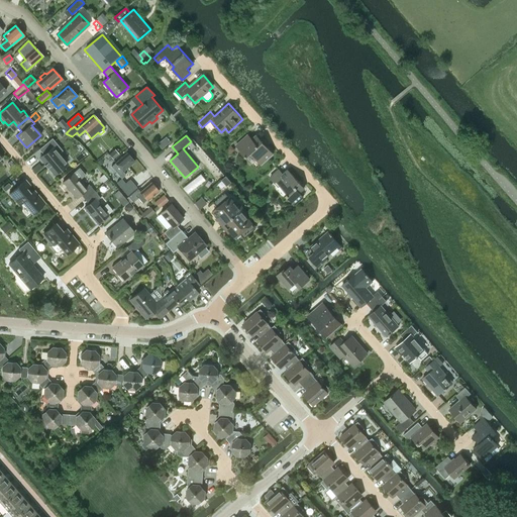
[(257,135),(252,139),(248,135),(236,146),(246,158),(250,153),(261,165),(273,153),(257,135)]
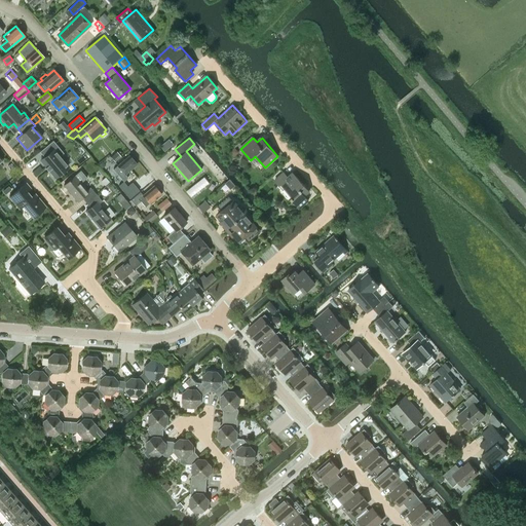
[(64,153),(53,141),(40,152),(44,157),(40,160),(55,180),(71,167),(62,156),(64,153)]
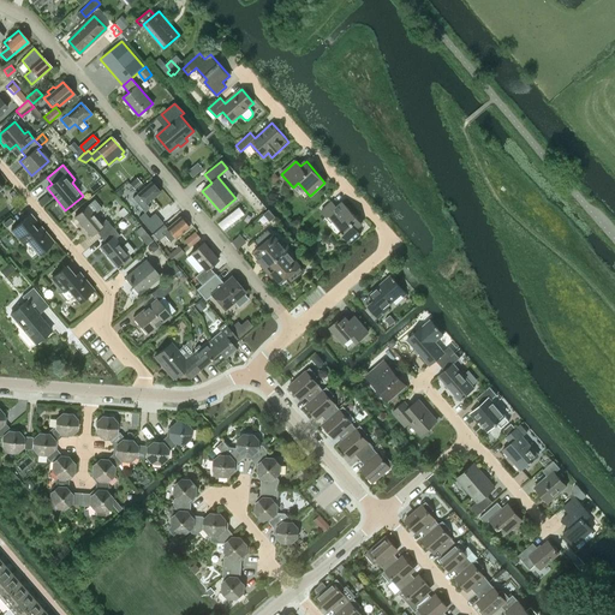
[(135,189),(141,183),(137,178),(130,184),(124,189),(127,192),(123,197),(124,198),(135,190),(135,189)]
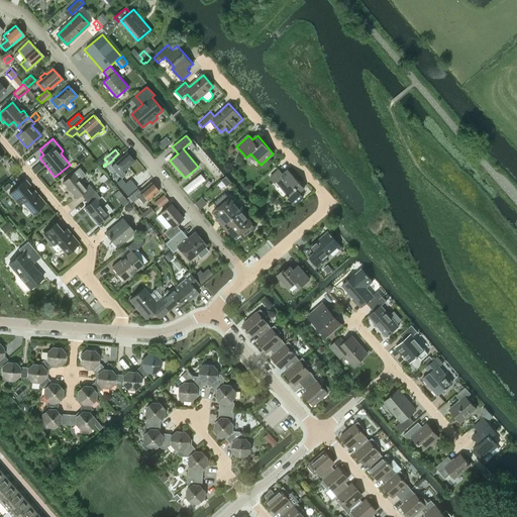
[(134,162),(126,152),(111,166),(121,179),(125,175),(122,172),(134,162)]
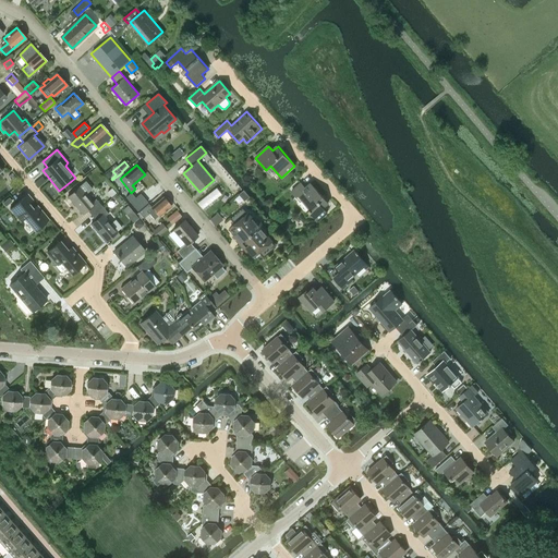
[(85,193),(92,189),(85,181),(68,196),(82,214),(87,209),(92,215),(101,206),(95,198),(92,201),(85,193)]
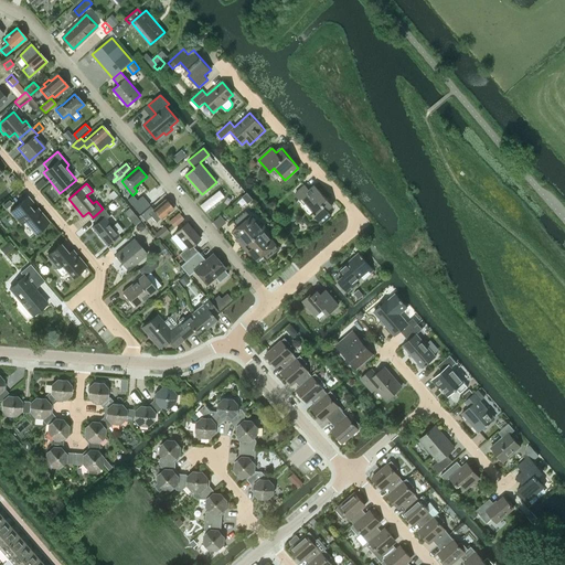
[(315,185),(309,190),(306,185),(295,194),(300,200),(302,198),(315,211),(312,213),(321,224),(331,215),(327,210),(332,205),(315,185)]
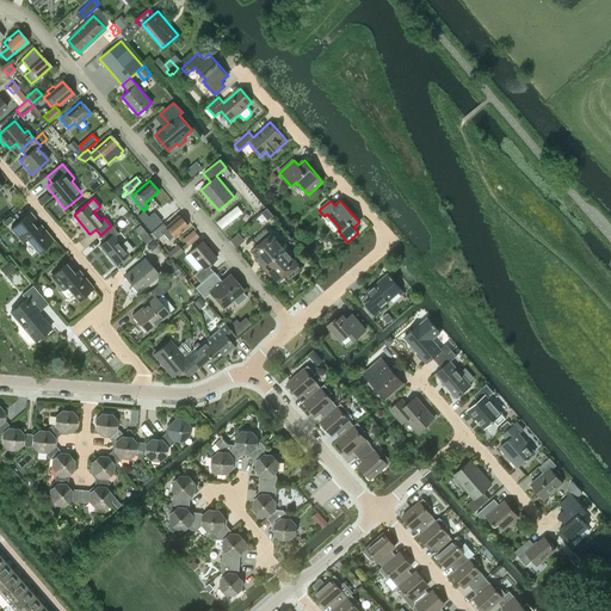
[(152,233),(162,223),(168,218),(159,207),(152,214),(153,215),(142,223),(150,233),(152,233)]
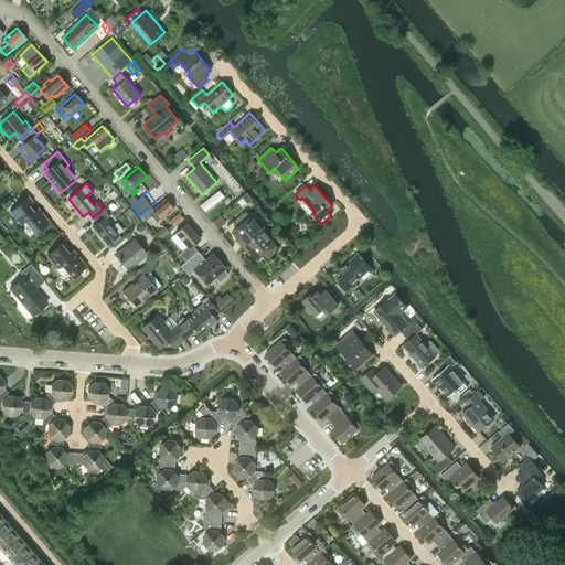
[(28,205),(32,202),(27,196),(10,211),(21,223),(24,221),(35,233),(49,222),(36,209),(33,212),(28,205)]
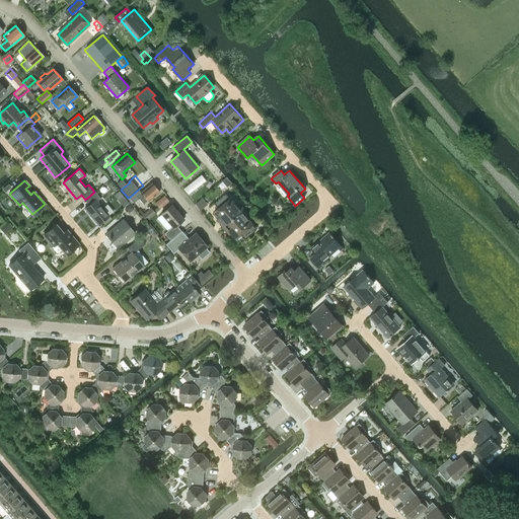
[(11,187),(8,183),(2,189),(5,192),(11,187)]
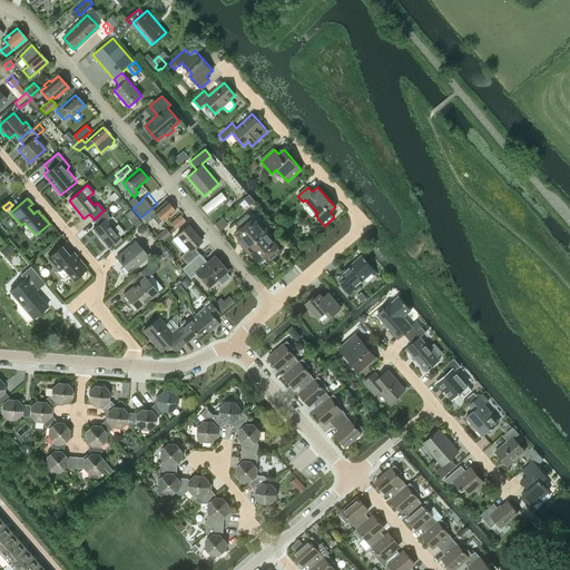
[(163,220),(175,210),(167,202),(155,212),(151,208),(141,217),(146,222),(151,217),(157,224),(161,219),(163,220)]
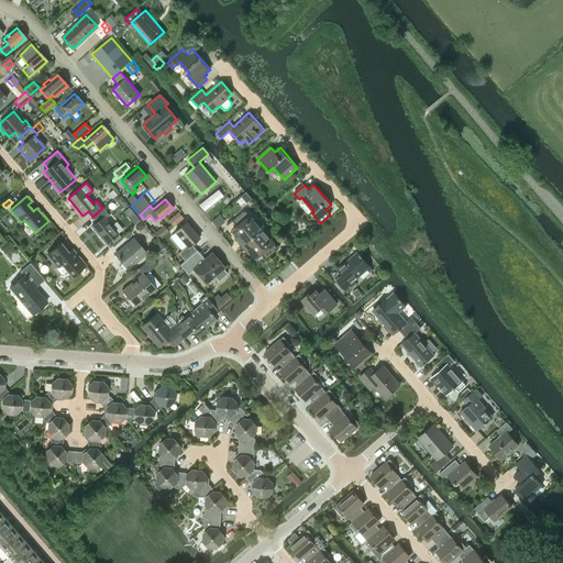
[(106,218),(109,214),(102,208),(92,217),(97,221),(91,225),(106,243),(118,233),(106,218)]
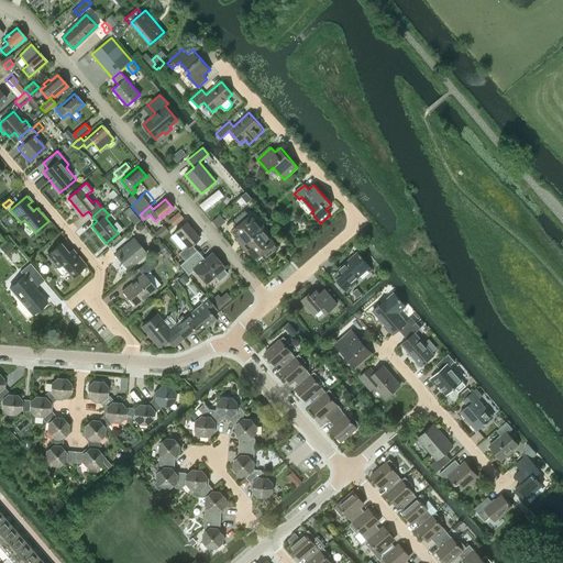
[(251,214),(250,216),(245,210),(233,221),(238,227),(232,231),(240,240),(238,241),(242,246),(264,227),(260,221),(257,223),(251,214)]
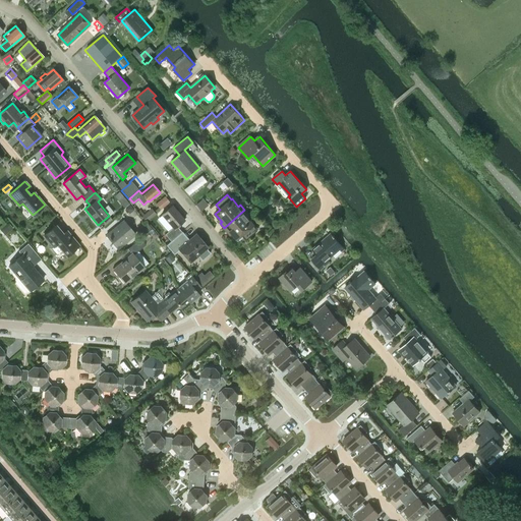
[(160,210),(169,201),(164,196),(156,204),(160,210)]
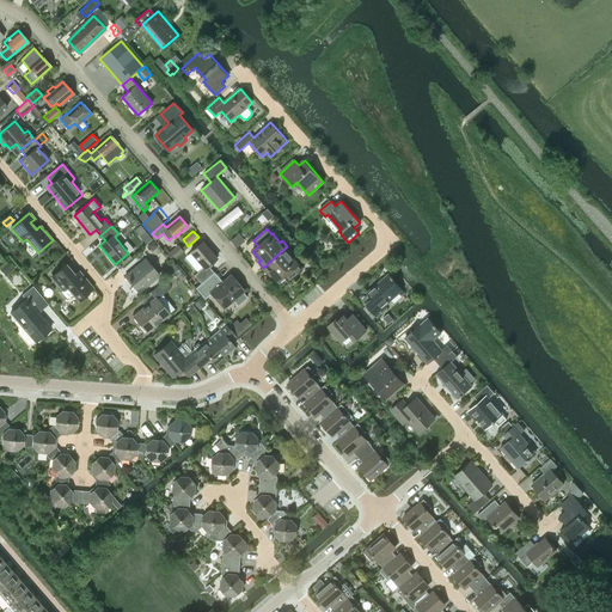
[(207,265),(216,258),(202,242),(189,252),(202,268),(194,275),(200,283),(213,273),(207,265)]
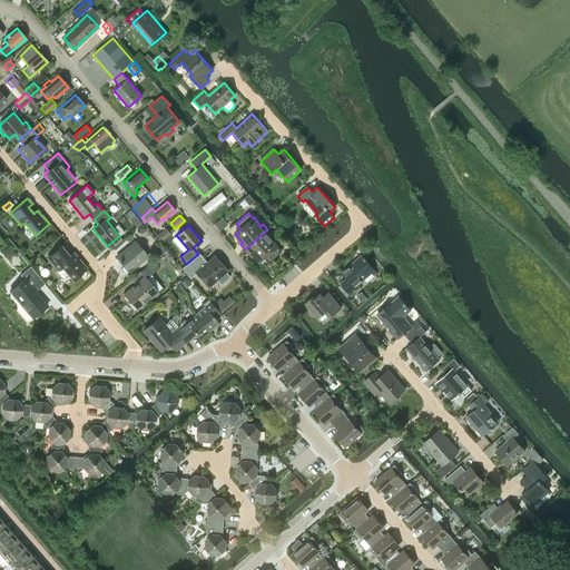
[(159,243),(169,234),(165,228),(155,237),(159,243)]
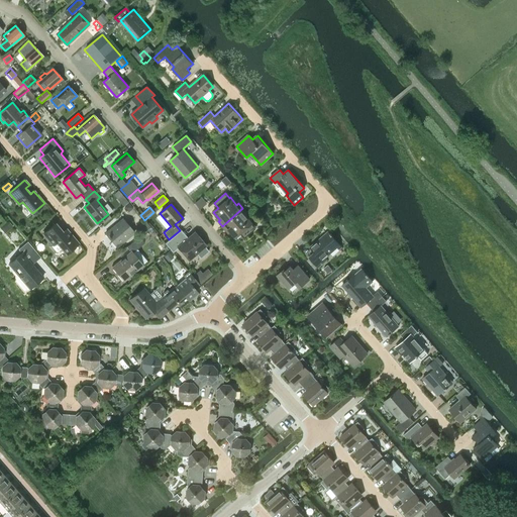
[(245,215),(246,213),(242,208),(222,226),(226,231),(228,229),(235,237),(240,233),(244,238),(255,228),(250,223),(251,222),(245,215)]
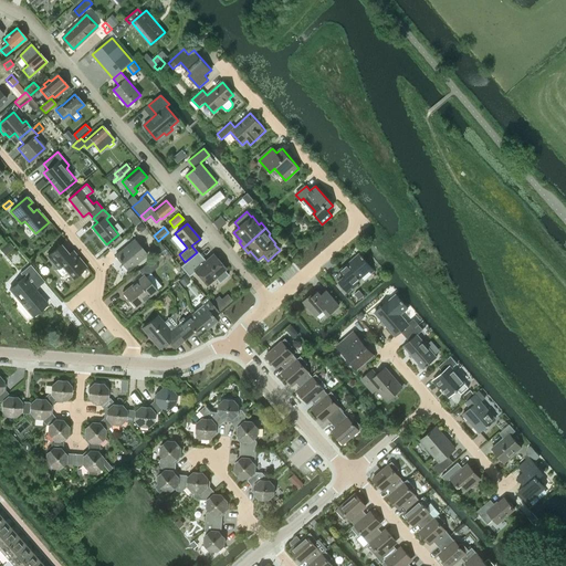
[(128,270),(147,254),(134,239),(115,254),(128,270)]
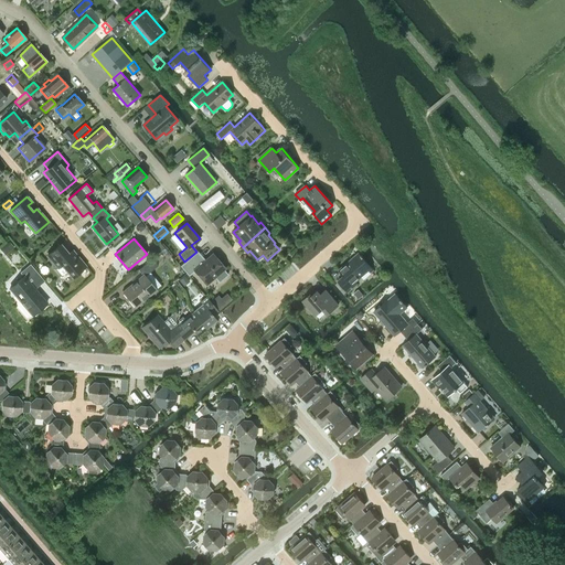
[(0,248),(4,255),(14,247),(9,242),(0,248)]
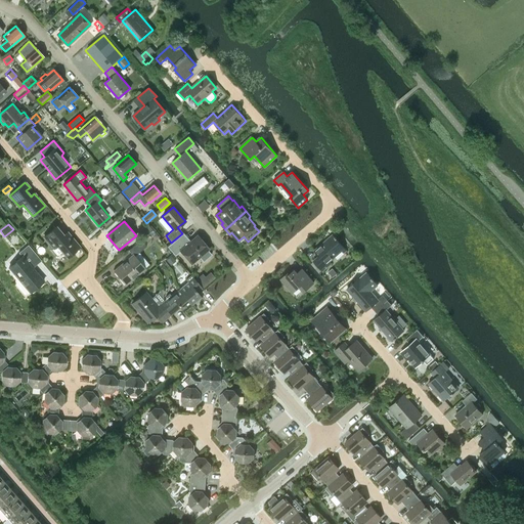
[(153,230),(147,224),(138,231),(143,237),(153,230)]
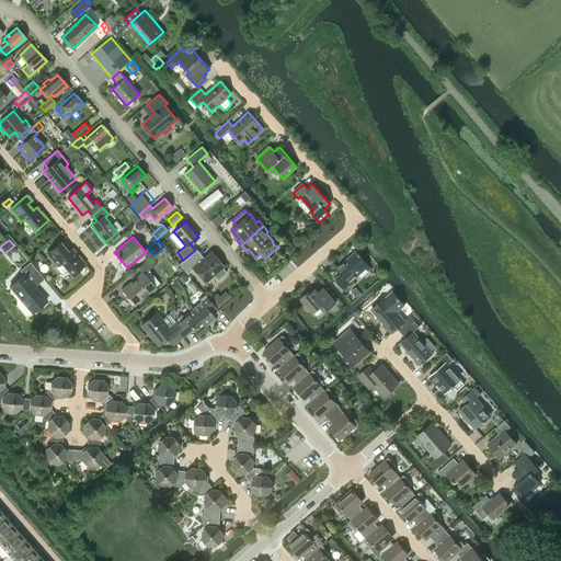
[(71,249),(67,252),(59,242),(47,253),(57,265),(56,266),(60,273),(66,268),(71,275),(84,264),(71,249)]
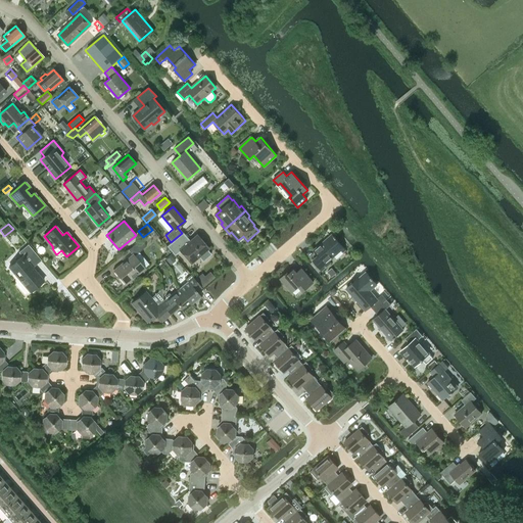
[(183,232),(167,246),(174,254),(180,250),(190,263),(198,256),(202,260),(210,253),(206,249),(208,248),(196,235),(187,243),(180,235),(183,233),(183,232)]
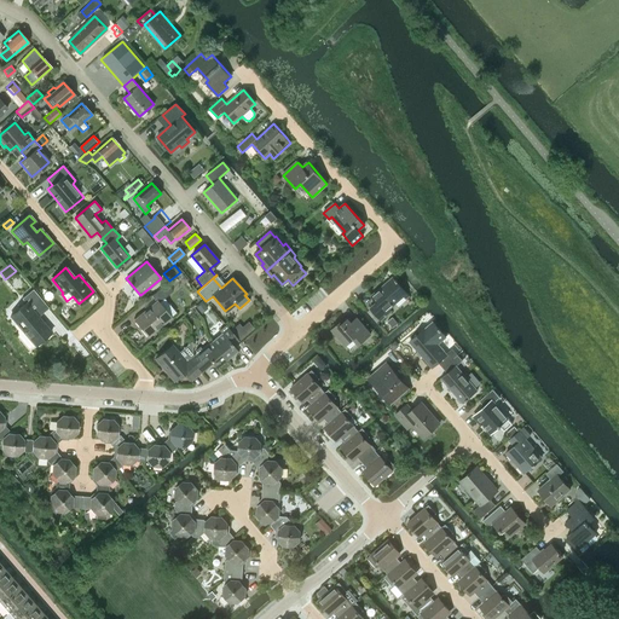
[(406,298),(409,296),(393,277),(371,296),(376,302),(370,308),(381,320),(392,311),(389,308),(405,295),(406,298)]
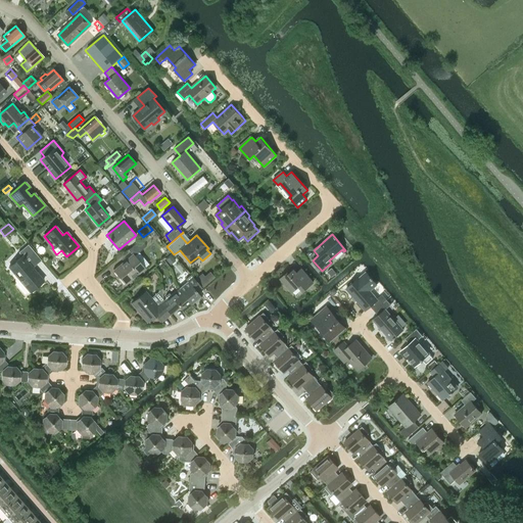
[(145,246),(140,239),(128,249),(132,254),(113,270),(126,283),(144,268),(134,255),(145,246)]
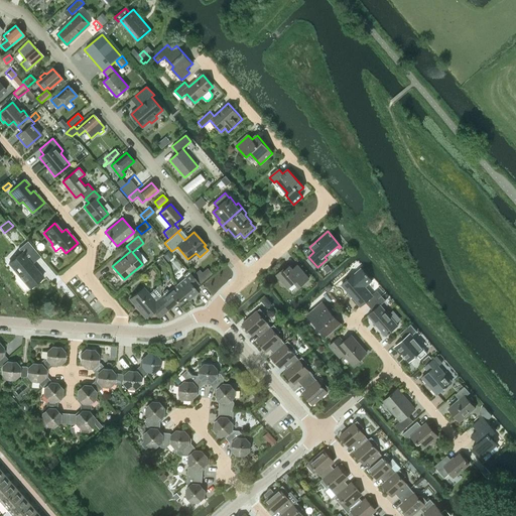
[(32,264),(40,256),(27,241),(18,249),(21,253),(8,263),(29,288),(42,276),(32,264)]
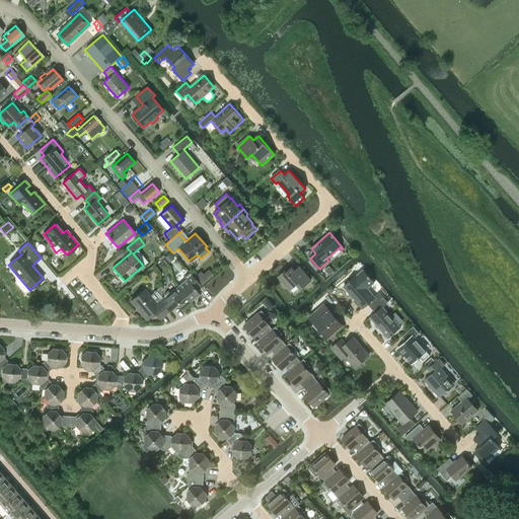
[(173,257),(169,253),(165,256),(168,262),(173,257)]
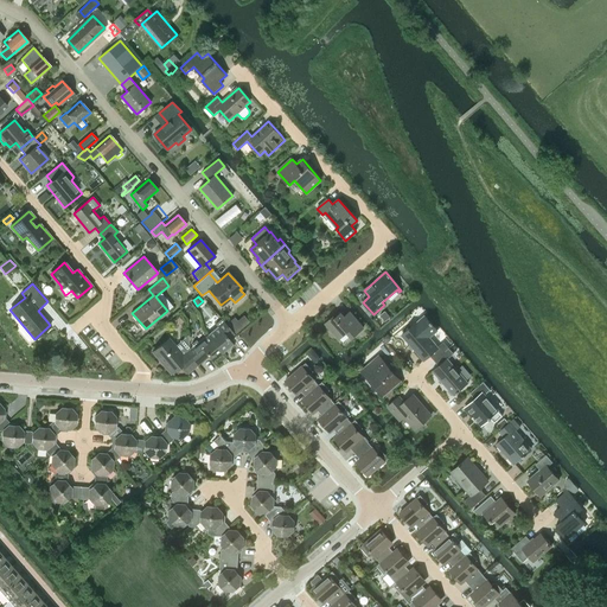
[(350,312),(344,317),(339,311),(325,324),(338,339),(346,332),(351,338),(363,327),(350,312)]
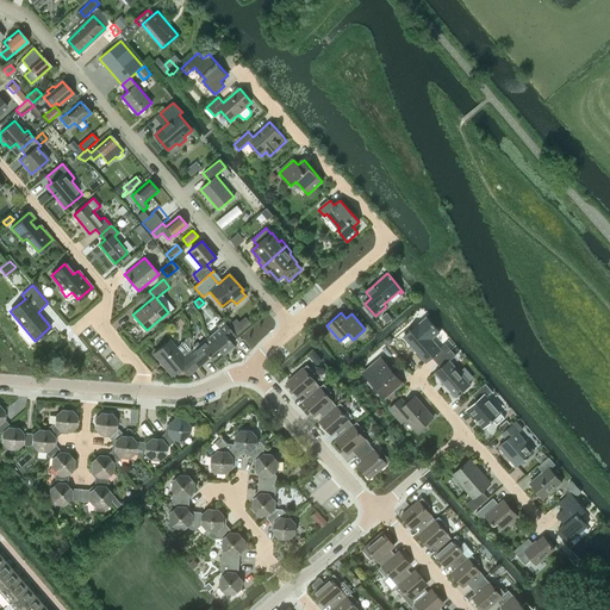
[(387,312),(381,317),(387,323),(392,318),(387,312)]
